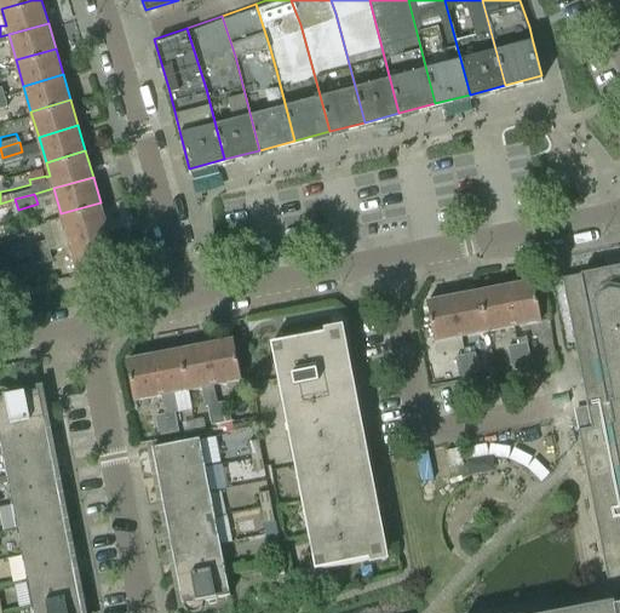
[(108,228),(101,202),(61,213),(68,239),(108,228)]
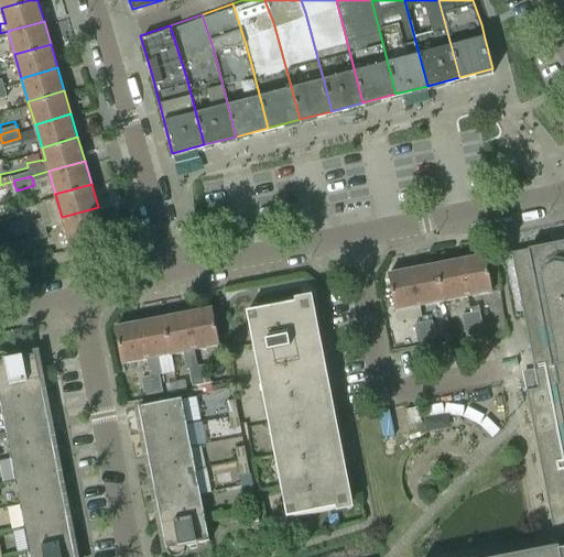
[(98,207),(62,217),(69,241),(105,231),(98,207)]
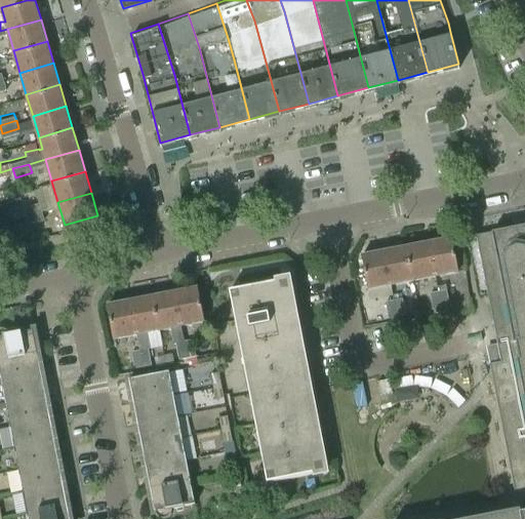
[(25,212),(41,207),(39,199),(23,203),(25,212)]
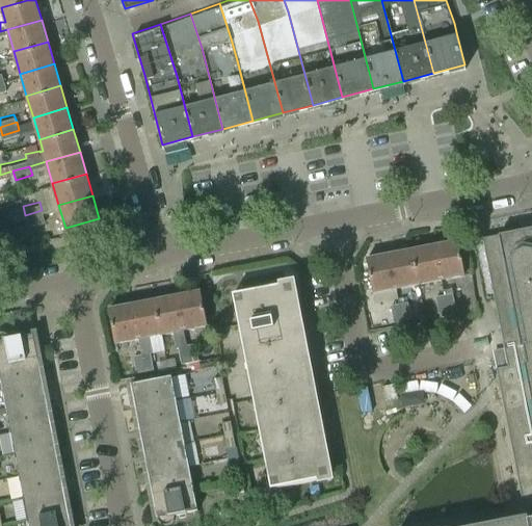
[(45,218),(42,210),(25,215),(28,224),(45,218)]
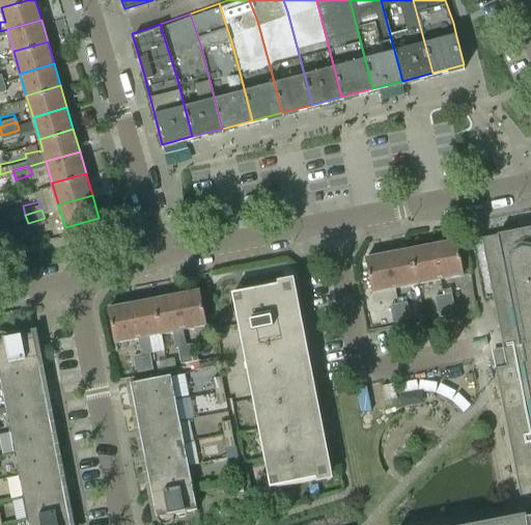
[(530,524),(530,223),(515,226),(481,233),(506,361),(495,363),(524,512),(454,524),(530,524)]
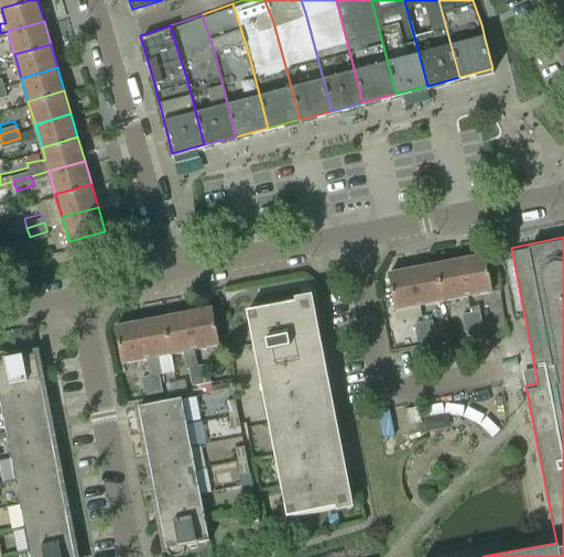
[(485,250),(461,255),(467,292),(492,287),(485,250)]
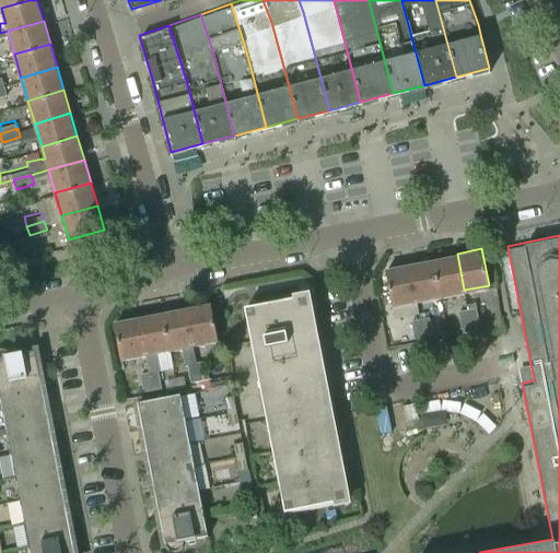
[(457,254),(433,258),(440,294),(464,290),(457,254)]
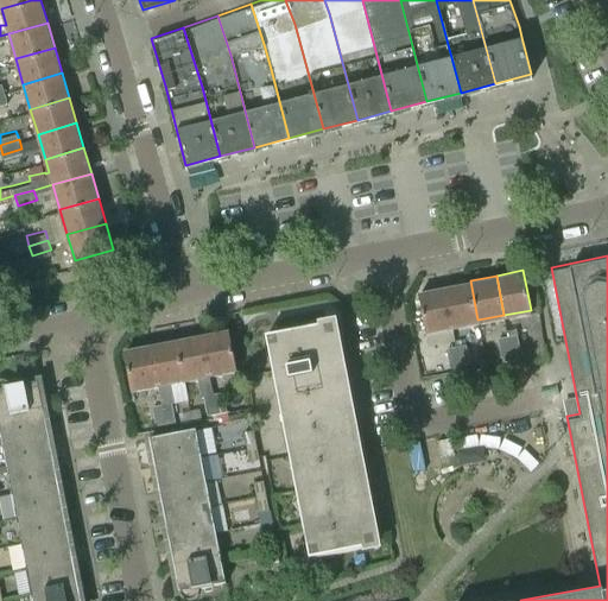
[(470,280),(444,285),(453,324),(477,320),(470,280)]
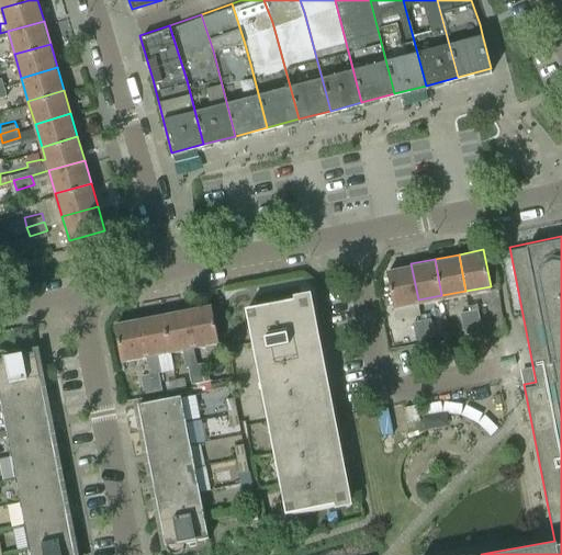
[(418,299),(411,263),(386,268),(393,305),(418,299)]
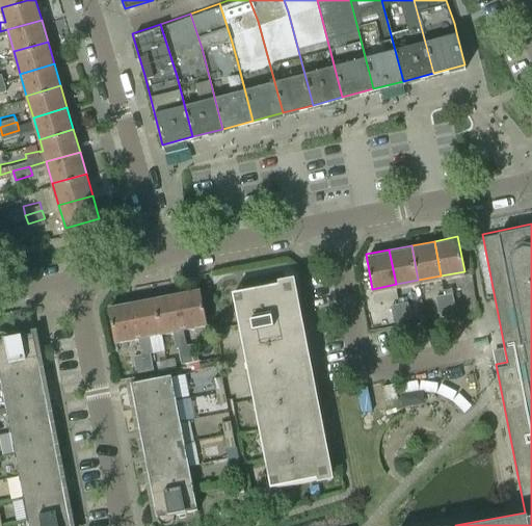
[(329,473),(297,310),(291,279),(232,290),(270,484),(329,473)]
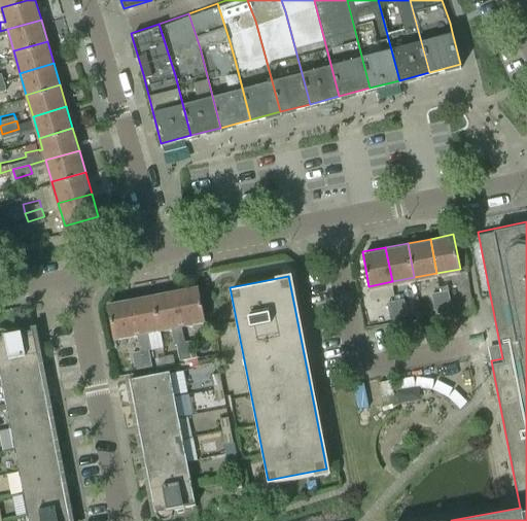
[(198,284),(175,288),(181,322),(205,318),(198,284)]
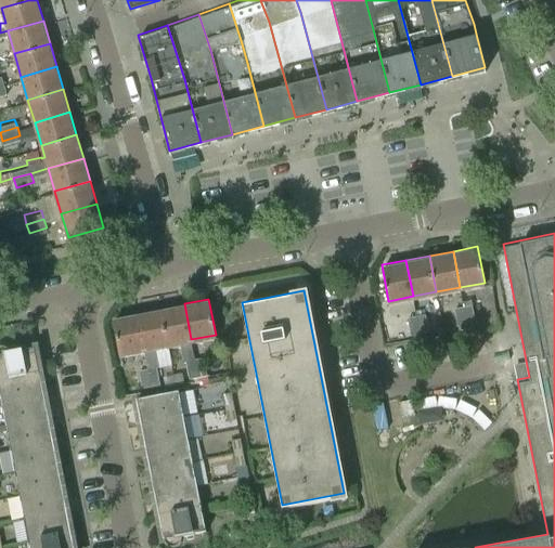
[(456,322),(466,321),(463,302),(453,304),(456,322)]
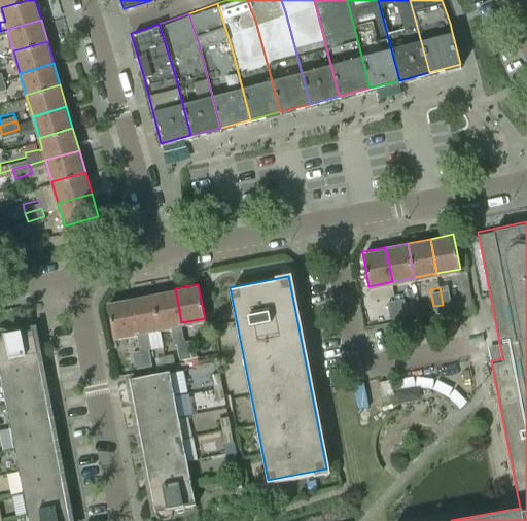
[(184,338),(181,322),(175,288),(152,292),(159,326),(172,324),(174,340),(176,339),(179,356),(187,354),(184,338)]
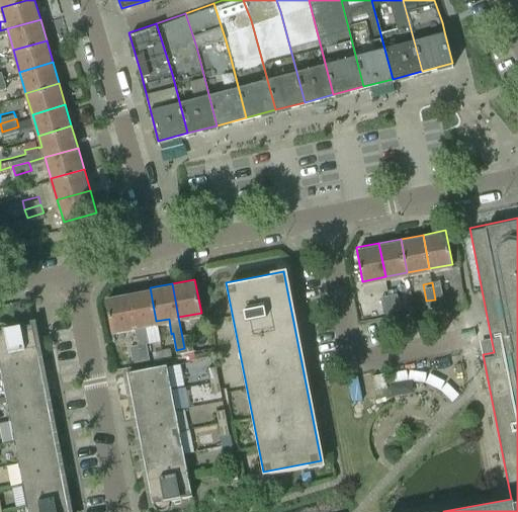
[(150,287),(127,291),(135,326),(137,340),(141,357),(149,355),(146,339),(148,339),(145,324),(156,321),(150,287)]
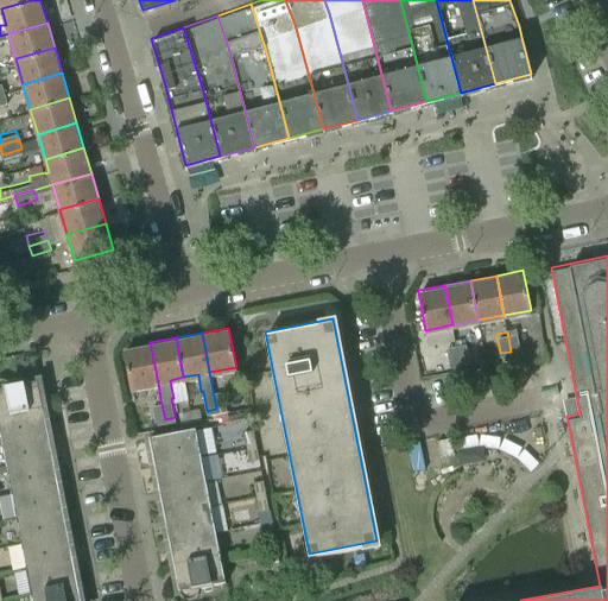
[(456,342),(460,361),(469,360),(466,340),(456,342)]
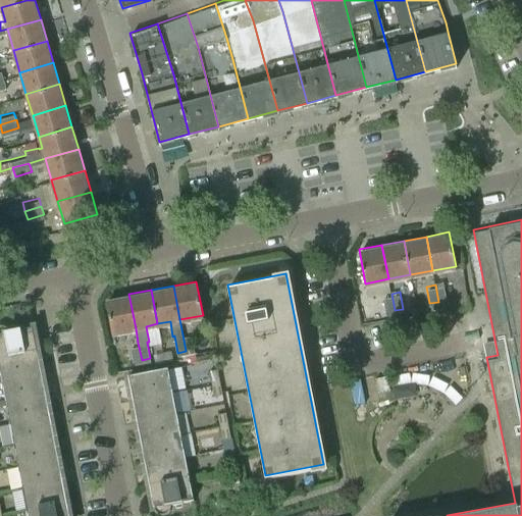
[(112,332),(136,328),(128,294),(106,299),(112,332)]
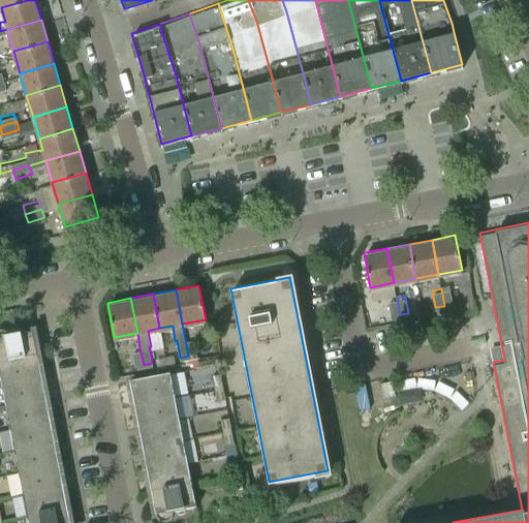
[(400,314),(397,298),(387,299),(391,316),(400,314)]
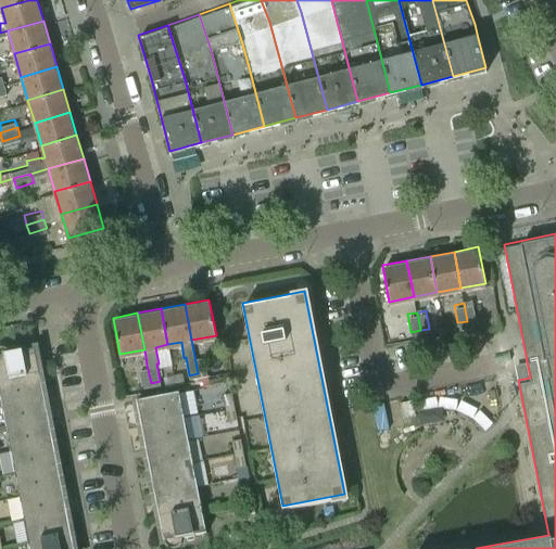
[(0,375),(39,368),(35,344),(10,348),(9,347),(9,346),(8,345),(8,344),(5,343),(3,342),(1,342),(0,342),(0,375)]
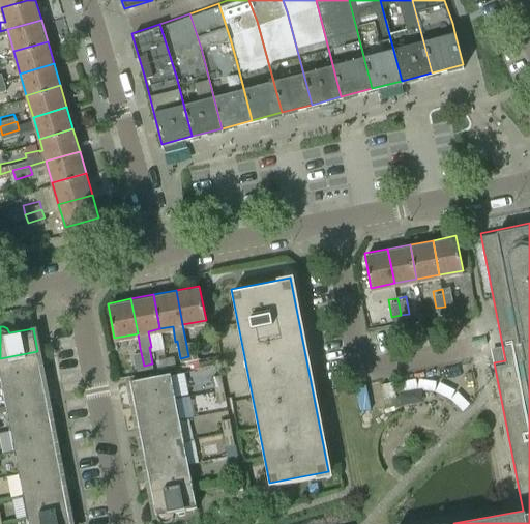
[(194,338),(185,340),(188,356),(198,355),(194,338)]
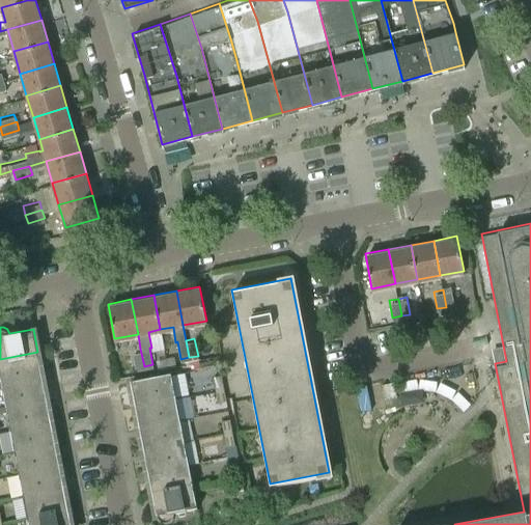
[(136,367),(144,366),(140,349),(132,351),(136,367)]
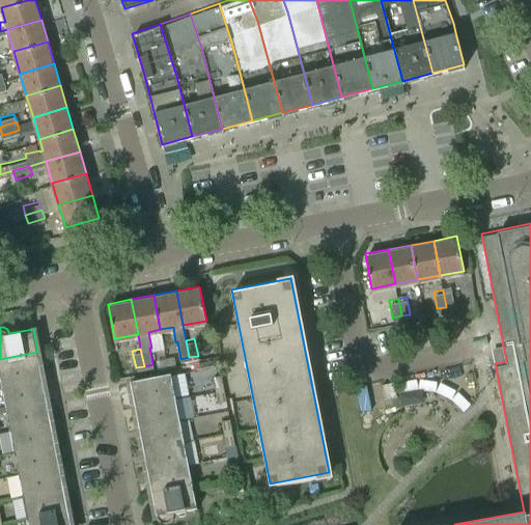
[(42,375),(37,352),(0,359),(0,378),(1,382),(42,375)]
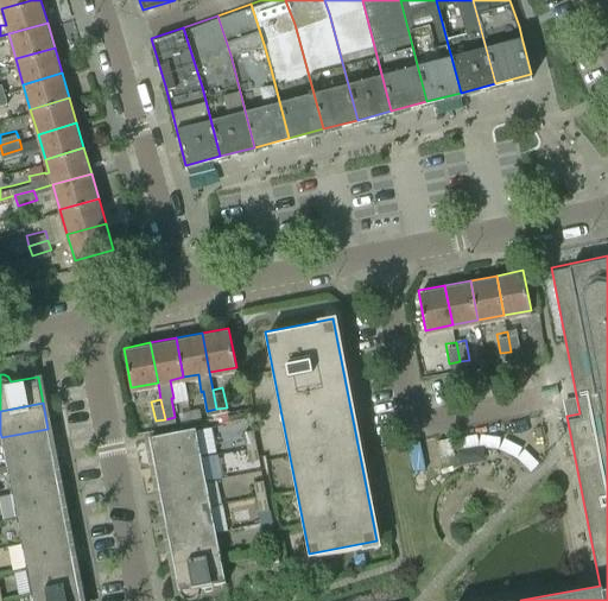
[(252,403),(227,407),(229,417),(254,412),(252,403)]
